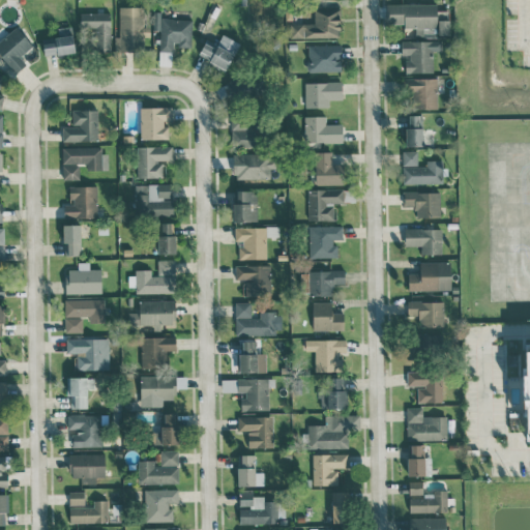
[(387,4),(387,24),(404,23),(404,28),(415,28),(415,36),(437,36),(436,3),(387,4)]
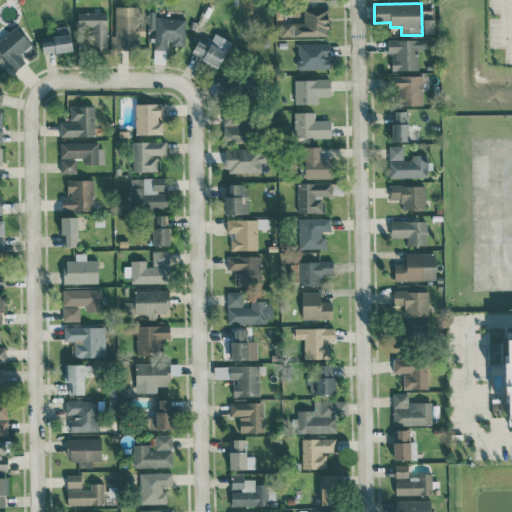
[(115,6),(116,35),(111,36),(111,49),(140,49),(139,6),(115,6)]
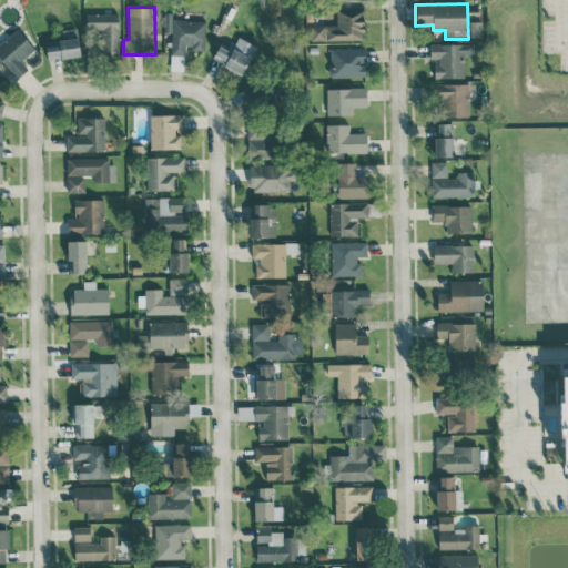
[(307,26),(307,40),(365,39),(364,9),(336,9),(336,24),(307,26)]
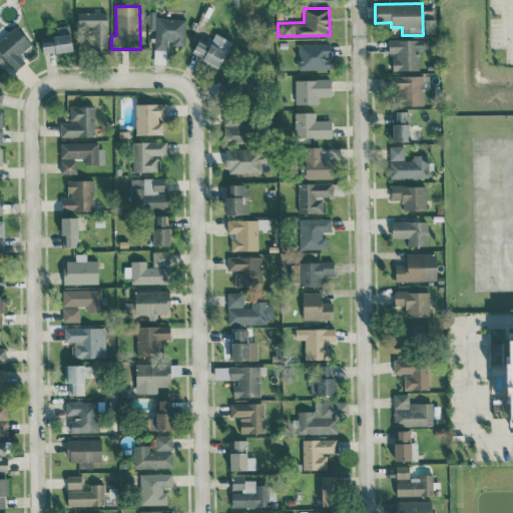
[(185,19),(155,17),(155,11),(148,11),(147,29),(154,29),(153,63),(167,64),(167,45),(184,46),(185,19)]
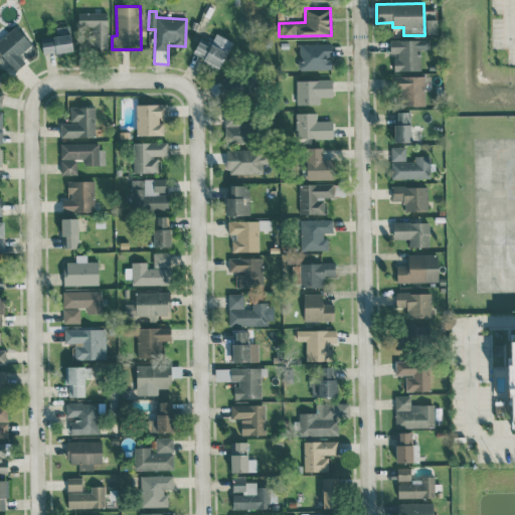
[(77,13),(78,27),(93,27),(94,49),(108,48),(107,12),(77,13)]
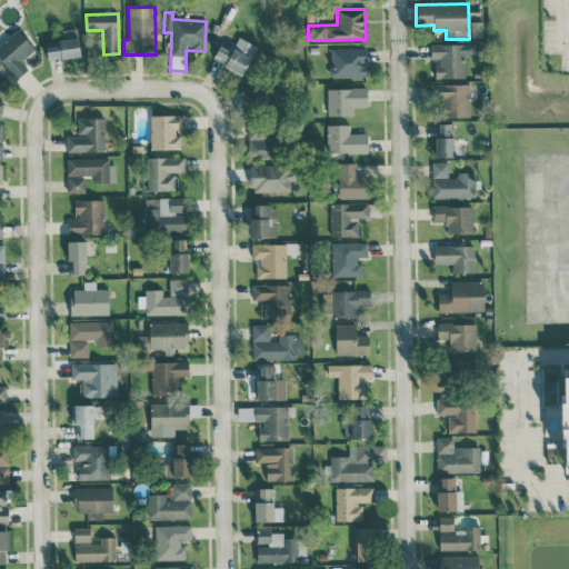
[(482,37),(482,21),(470,21),(470,38),(482,37)]
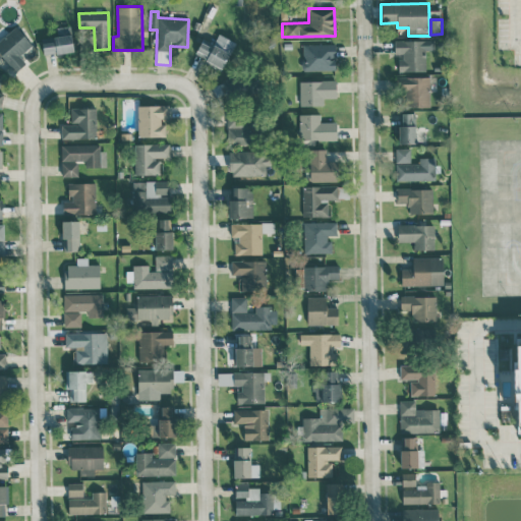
[(32,44),(15,25),(0,39),(0,53),(15,71),(25,62),(19,56),(32,44)]
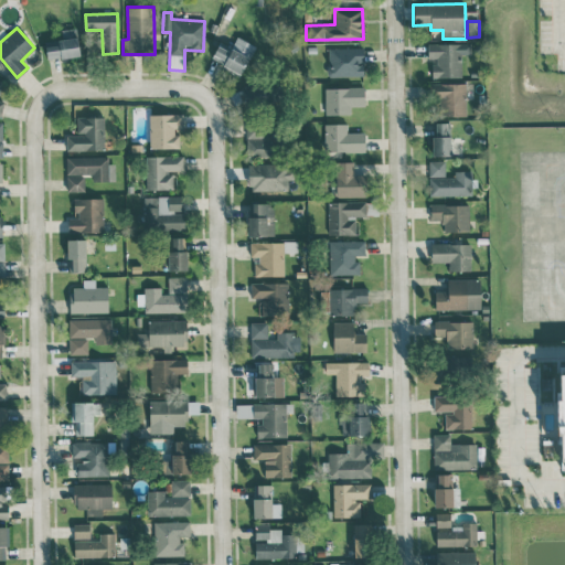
[(46,60),(78,57),(76,28),(61,29),(62,40),(45,41),(46,60)]
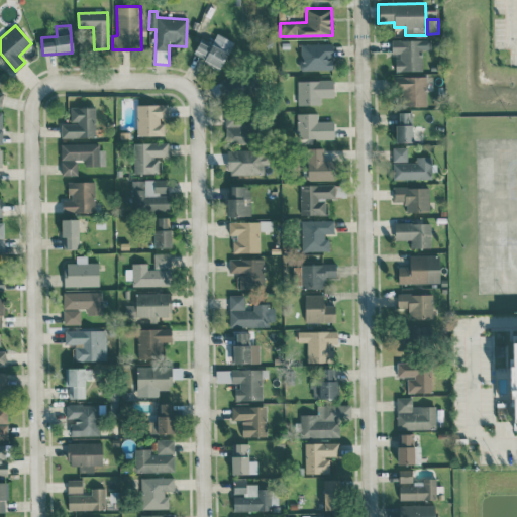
[(193,54),(221,68),(233,41),(216,33),(211,43),(201,38),(193,54)]
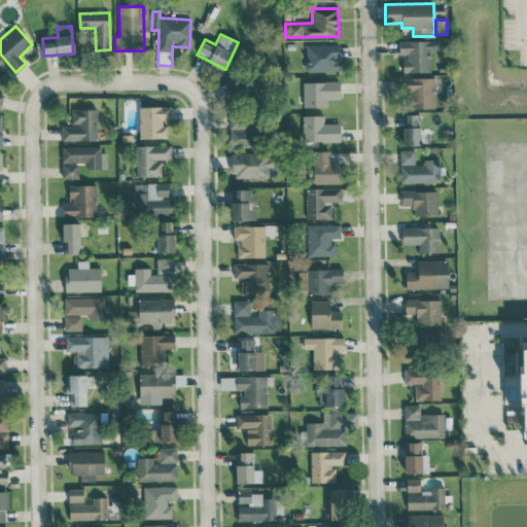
[(398,40),(399,55),(403,55),(405,72),(429,72),(429,50),(438,50),(438,40),(398,40)]
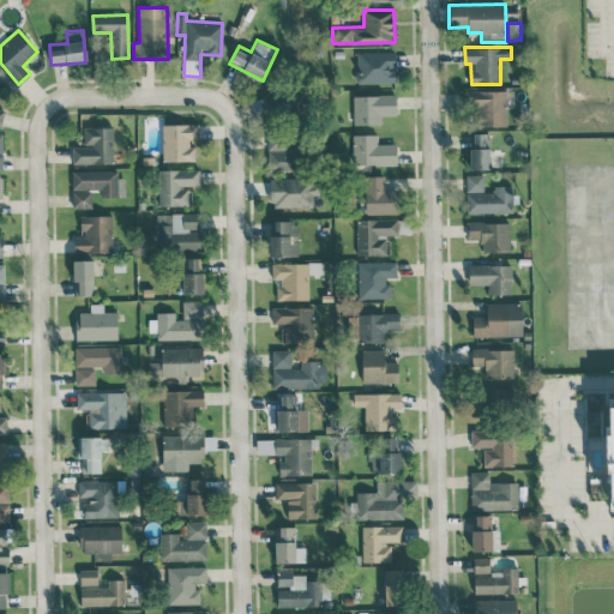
[(356,53),(357,83),(396,83),(395,52),(356,53)]
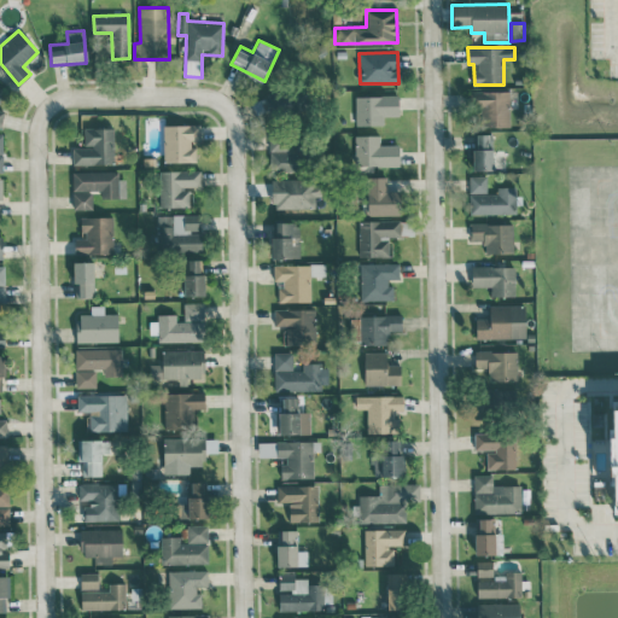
[(509,127),(508,91),(468,92),(470,108),(479,108),(481,127),(509,127)]
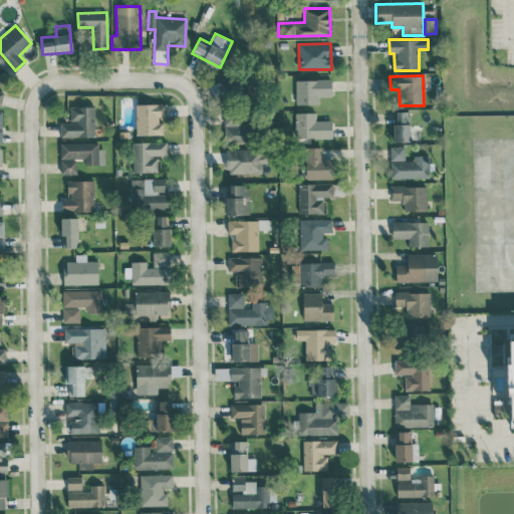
[(331,79),(295,79),(295,104),(319,103),(318,96),(331,96),(331,79)]
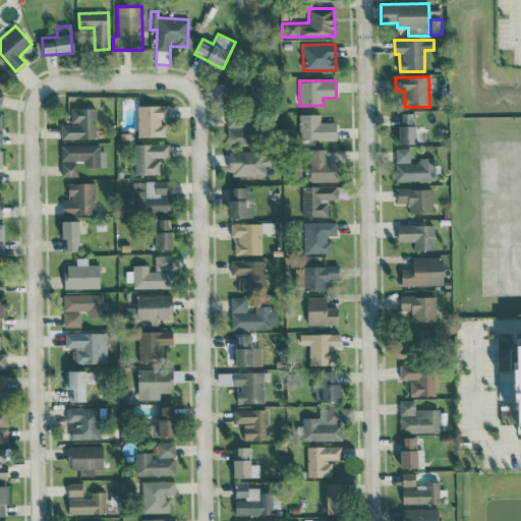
[(137,106),(137,137),(164,136),(163,117),(168,117),(167,105),(137,106)]
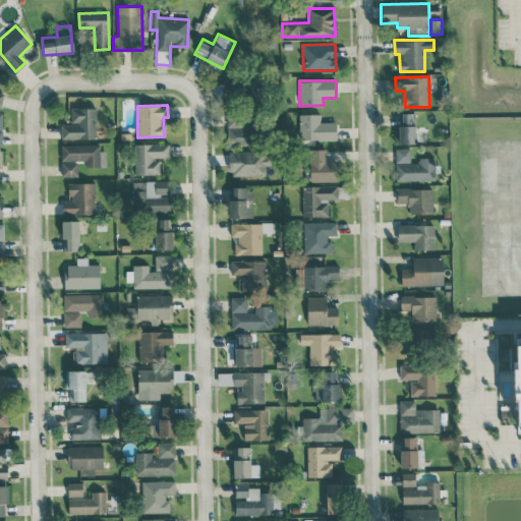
[(61,124),(61,138),(96,138),(96,107),(70,108),(71,124),(61,124)]
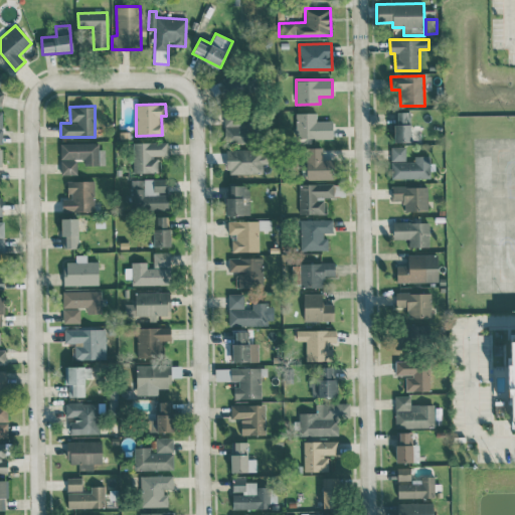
[(394,142),(409,142),(410,112),(395,112),(394,142)]
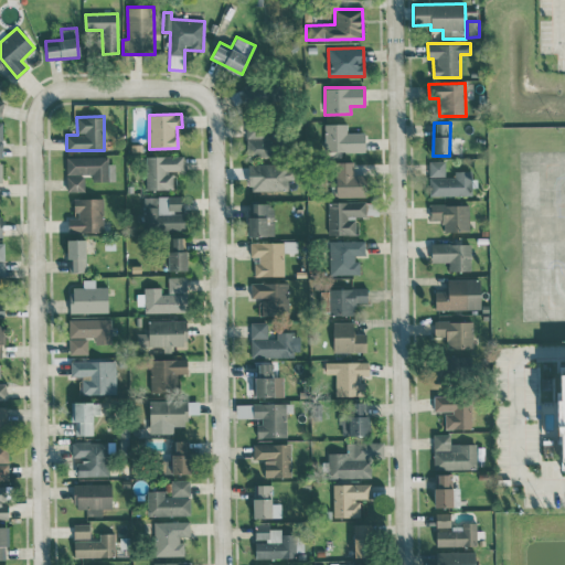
[(364,152),(365,132),(347,132),(347,124),(324,124),(324,151),(364,152)]
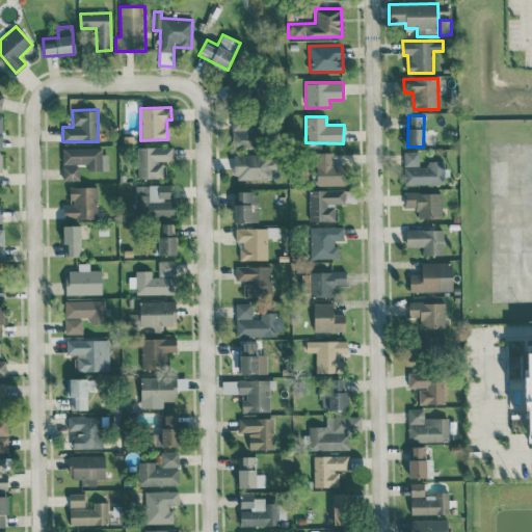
[(233,148),(260,147),(259,120),(232,121),(233,148)]
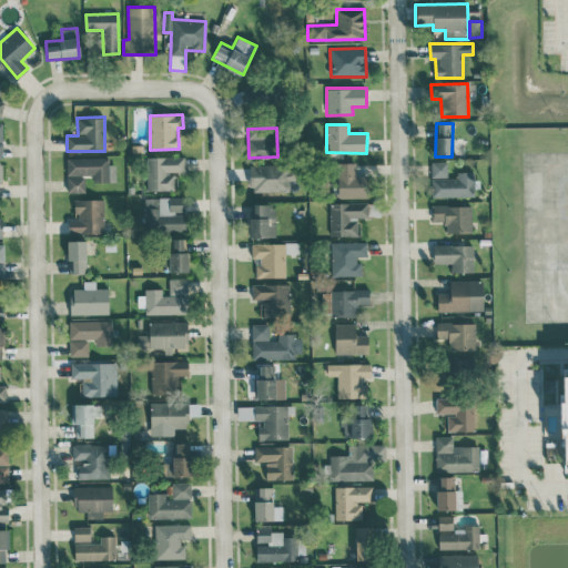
[(67,158),(67,193),(84,192),(84,175),(92,174),(92,182),(113,182),(113,156),(67,158)]
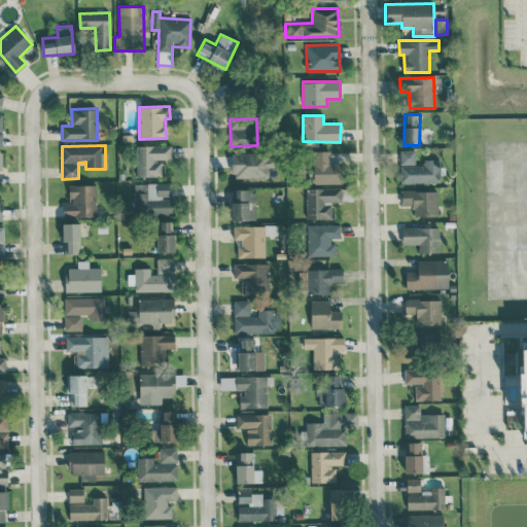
[(171,145),(136,146),(136,177),(162,176),(162,161),(171,160),(171,145)]
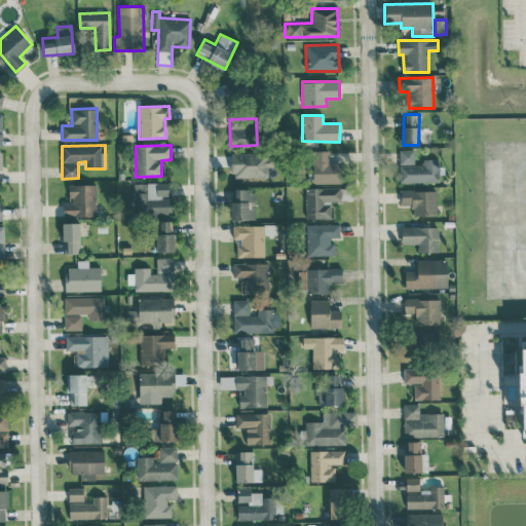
[(329,150),(311,151),(312,184),(338,183),(338,161),(330,161),(329,150)]
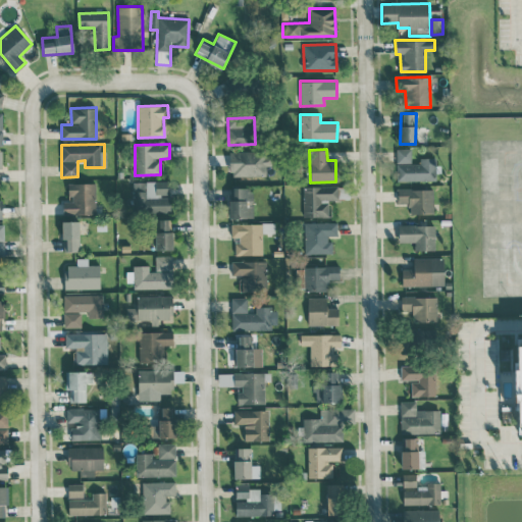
[(435,180),(435,158),(419,158),(419,163),(411,164),(410,149),(396,149),(397,180),(435,180)]
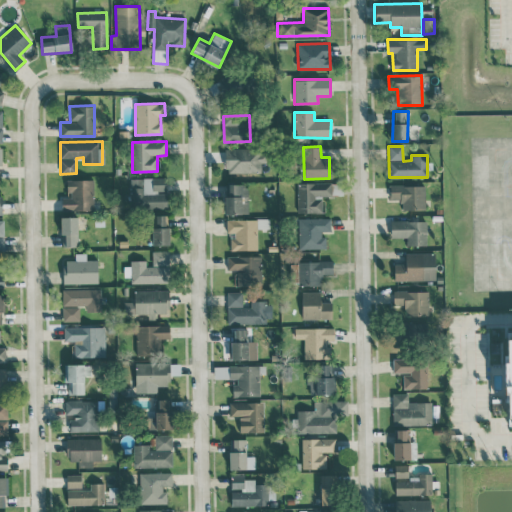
[(225,172),(261,172),(261,163),(266,163),(265,148),(225,149),(225,172)]
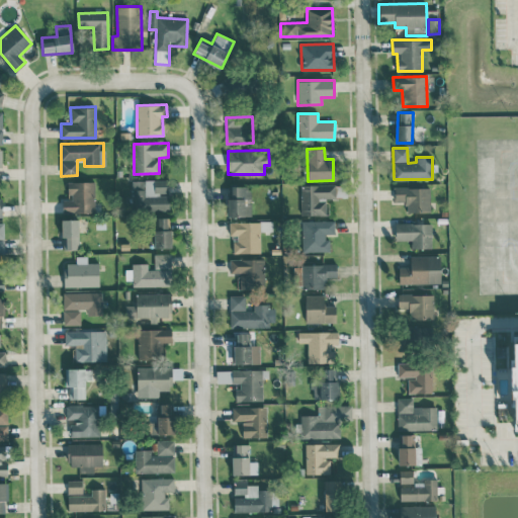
[(168,180),(133,179),(132,209),(169,210),(169,194),(168,194),(168,180)]
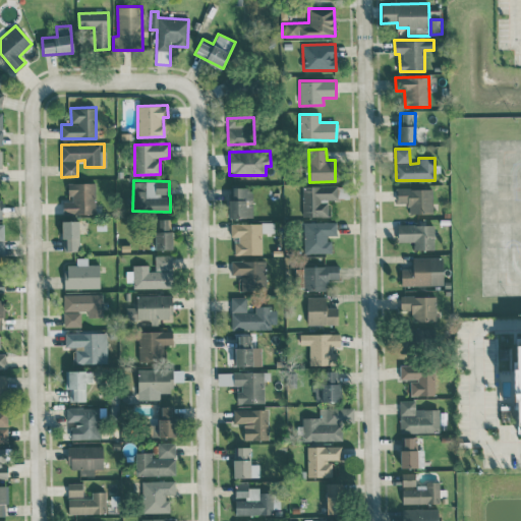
[(96,214),(95,182),(68,183),(68,200),(62,200),(63,215),(96,214)]
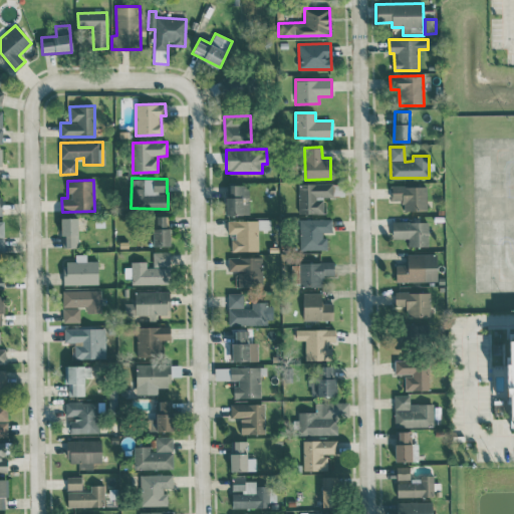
[(323,213),(323,197),(332,197),(332,183),(298,184),(298,214),(323,213)]
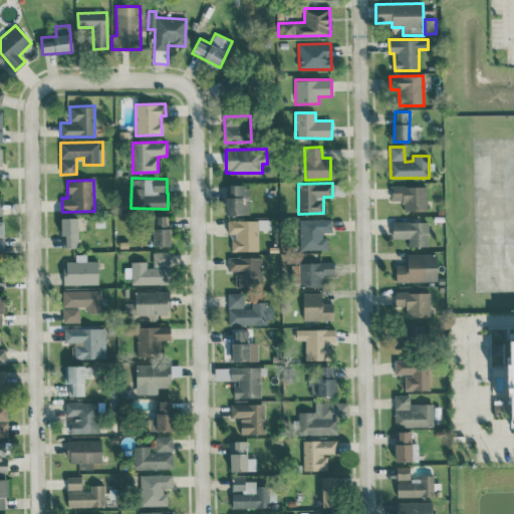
[(249,185),(226,186),(227,215),(250,215),(249,185)]
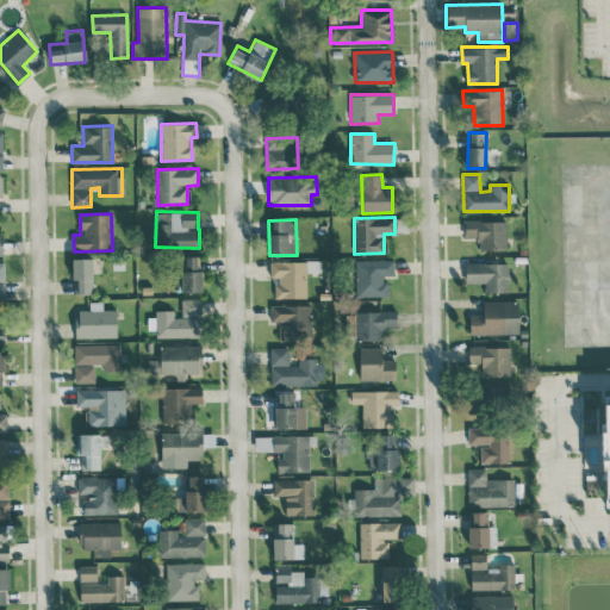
[(478,250),(508,249),(506,221),(465,221),(465,238),(478,238),(478,250)]
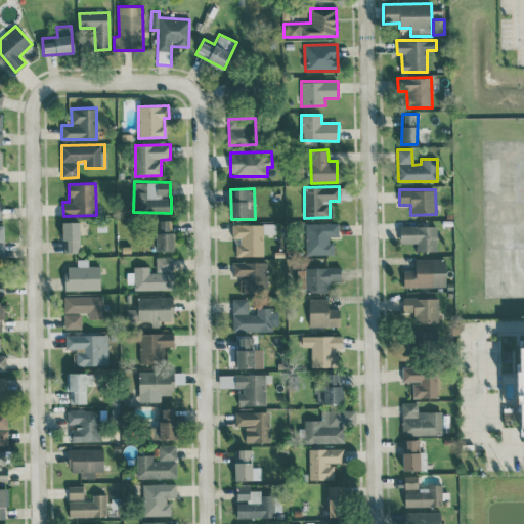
[(156,251),(173,251),(172,220),(156,220),(156,251)]
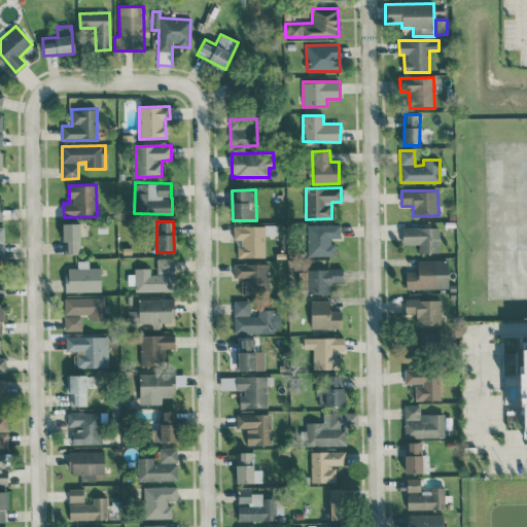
[(80,253),(79,222),(62,223),(62,242),(66,242),(67,254),(80,253)]
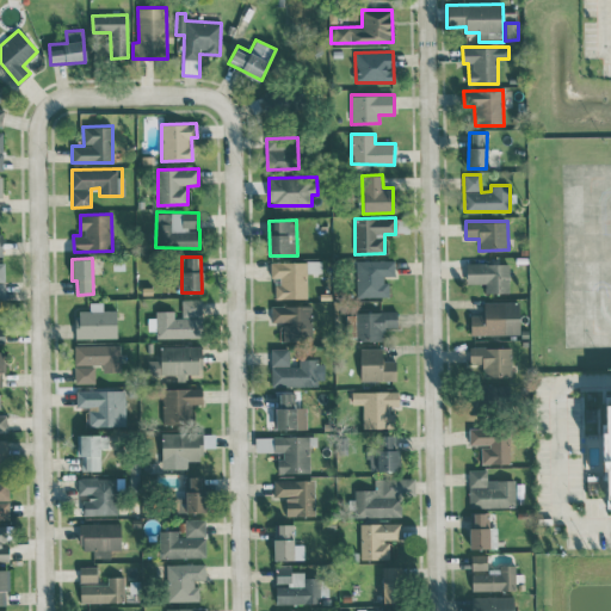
[(394,275),(394,260),(357,260),(357,297),(387,296),(387,275),(394,275)]
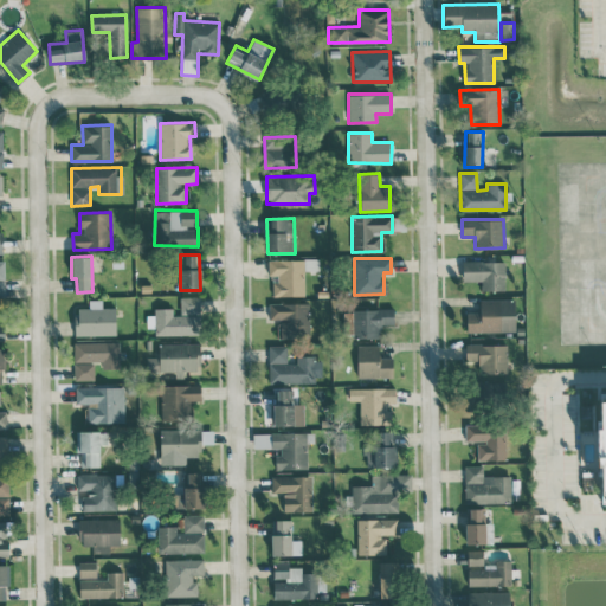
[(304,296),(304,270),(316,270),(316,260),(269,259),(268,275),(274,275),(274,296),(304,296)]
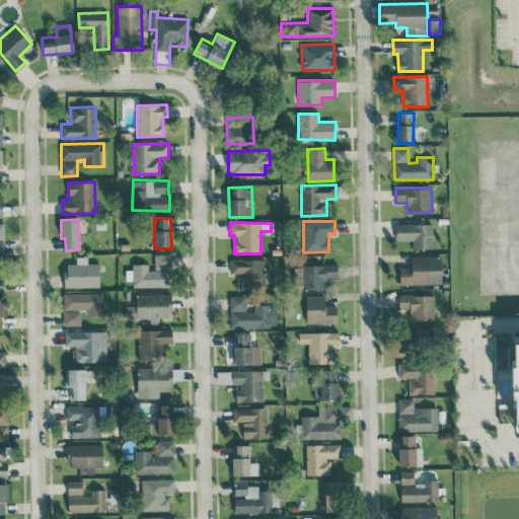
[(396,241),(413,240),(413,249),(433,248),(432,223),(395,224),(396,241)]
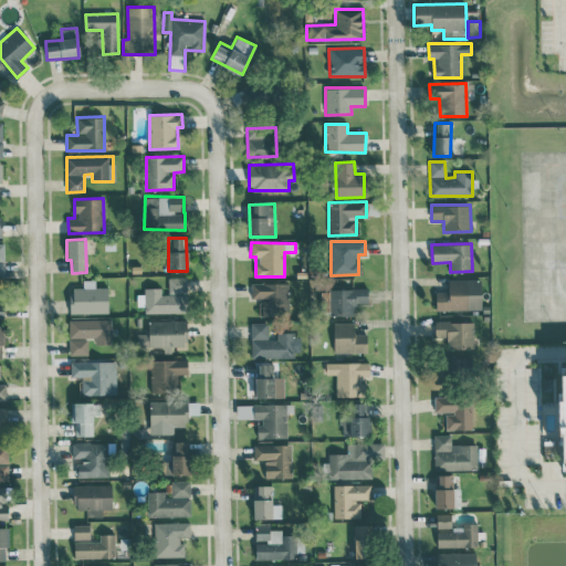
[(187,276),(168,278),(168,293),(187,293),(187,276)]
